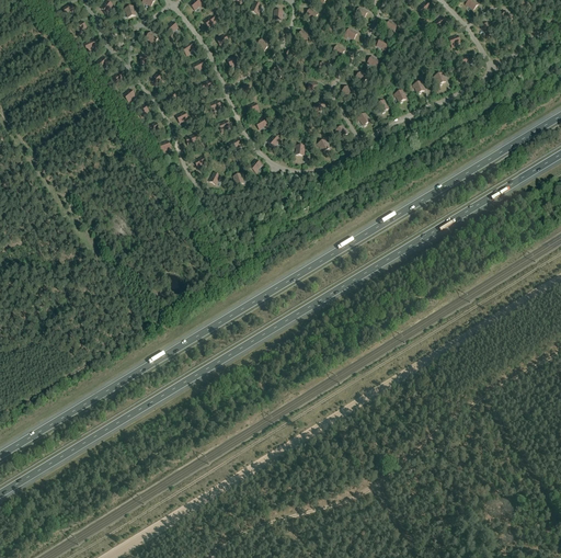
[(101,7),(107,11),(111,6),(113,7),(114,4),(107,0),(105,0),(103,3),(102,4),(102,6),(101,7)]
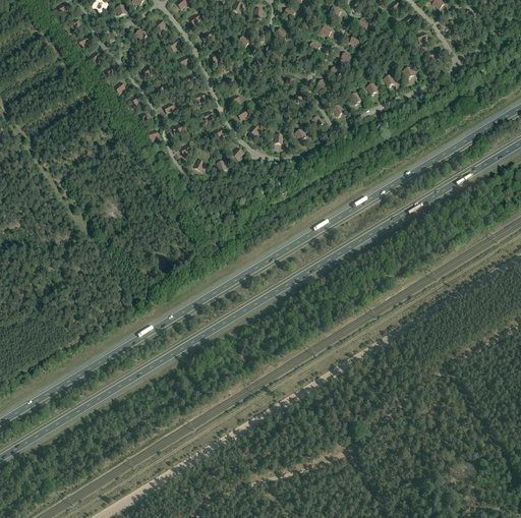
[(240,9),(243,3),(236,0),(236,1),(235,1),(234,3),(235,3),(232,8),(240,12),(241,9),(240,9)]
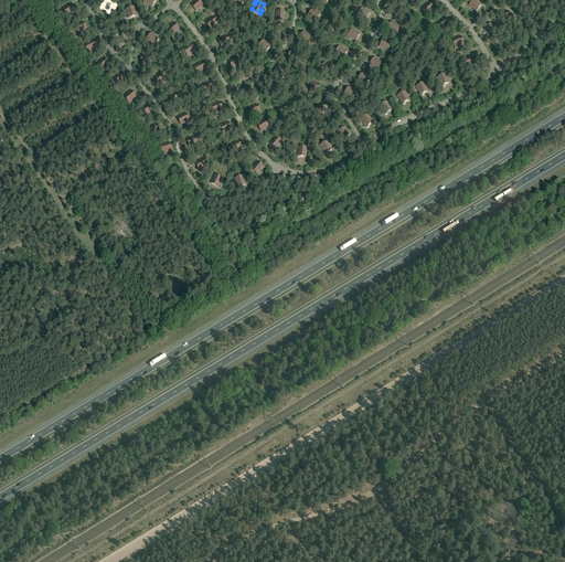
[(428,10),(434,6),(428,0),(428,1),(427,1),(426,2),(422,7),(427,13),(429,11),(428,10)]
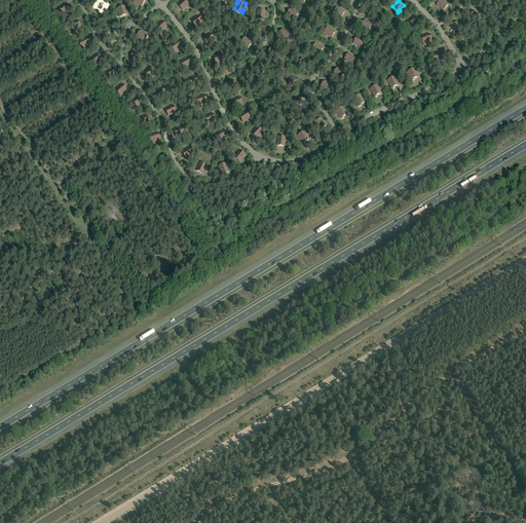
[(490,0),(487,4),(492,8),(491,9),(493,10),(498,4),(494,1),(494,0),(490,0)]
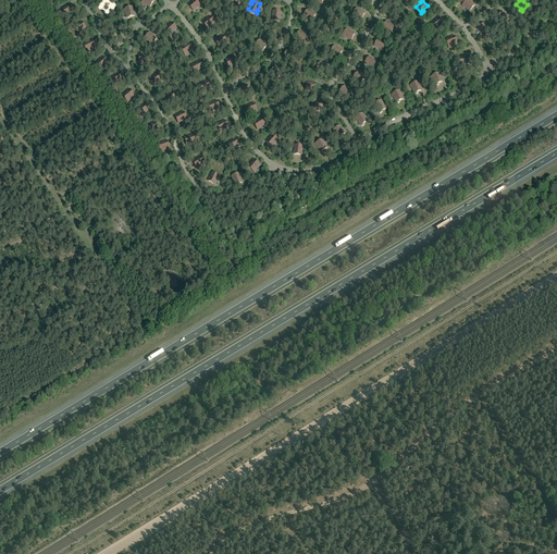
[(69,11),(74,8),(70,1),(70,2),(69,1),(66,2),(66,3),(62,7),(66,14),(69,13),(69,11)]
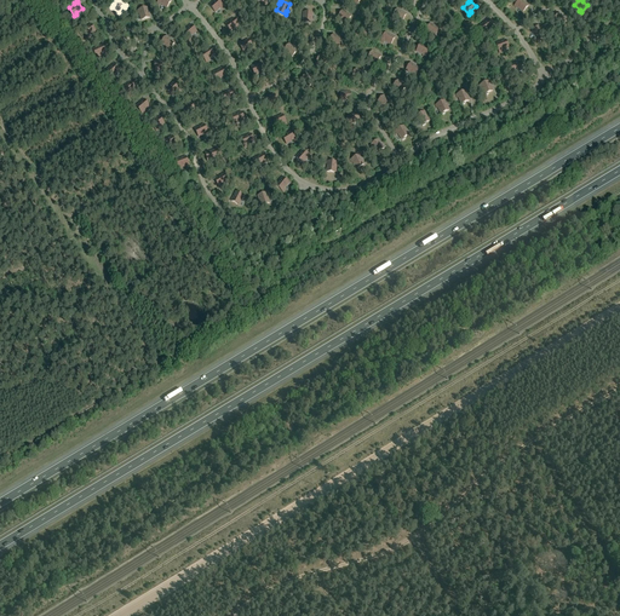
[(139,10),(142,17),(150,15),(149,13),(150,12),(149,11),(149,10),(147,5),(137,7),(138,10),(139,10)]
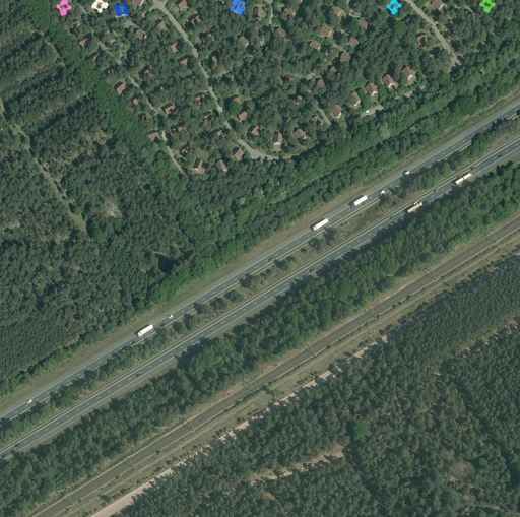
[(331,12),(337,15),(340,9),(339,9),(339,8),(338,7),(337,7),(333,5),(329,12),(331,13),(331,12)]
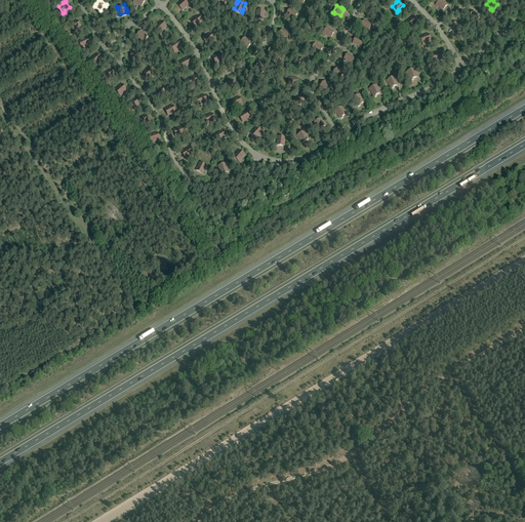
[(295,9),(289,6),(286,12),(287,12),(287,13),(288,14),(289,14),(293,16),(298,9),(295,8),(295,9)]
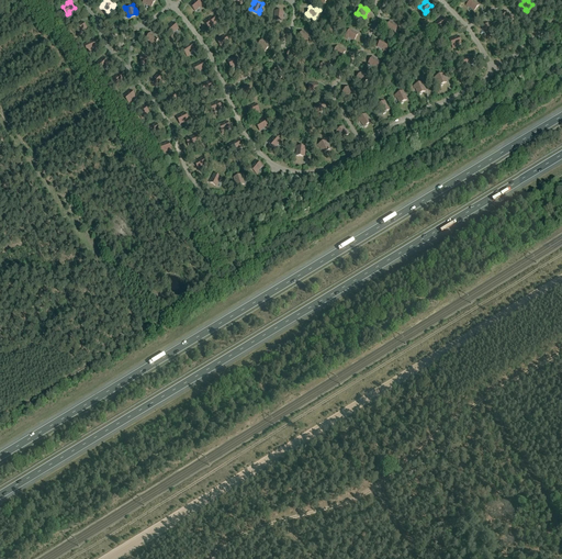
[(282,15),(283,9),(276,8),(276,9),(274,10),(274,11),(274,12),(274,18),(283,19),(283,15),(282,15)]
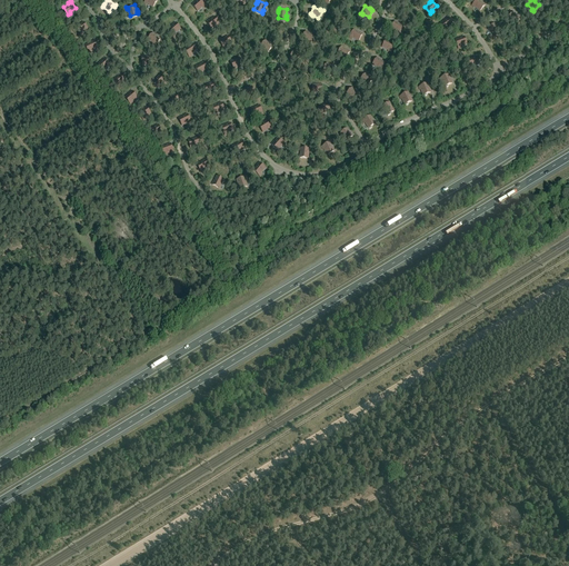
[(512,10),(508,16),(512,20),(511,21),(513,23),(520,16),(516,12),(516,11),(515,10),(513,10),(512,10)]
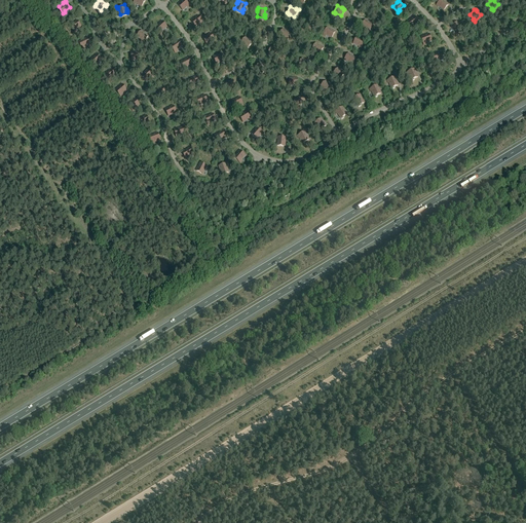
[(191,19),(195,24),(200,20),(201,22),(203,20),(198,12),(194,15),(193,15),(192,16),(192,17),(191,19)]
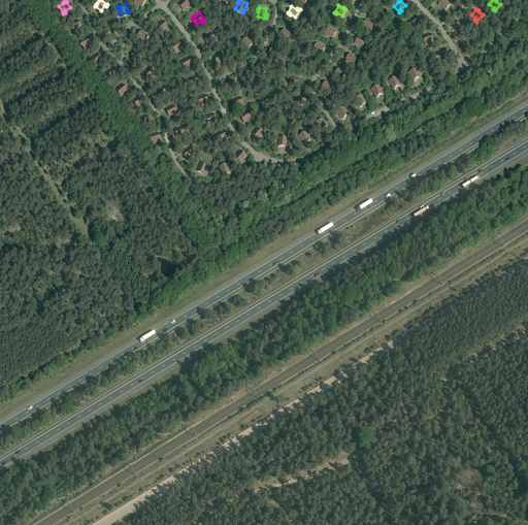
[(415,24),(420,20),(416,14),(415,14),(413,15),(413,17),(408,20),(414,26),(416,25),(415,24)]
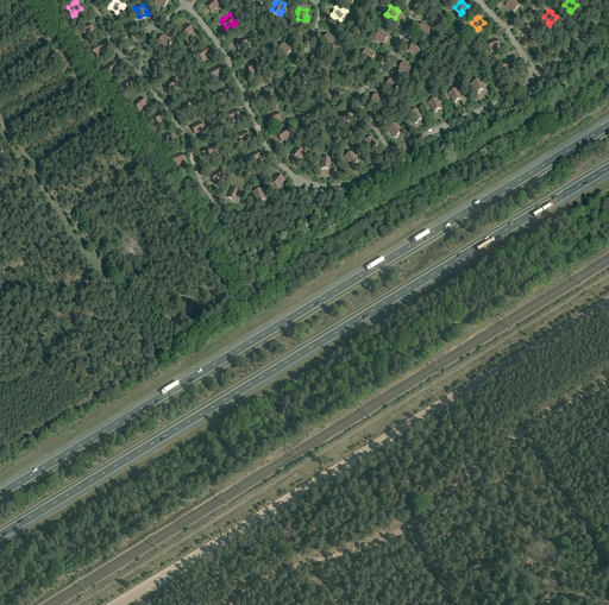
[(88,32),(94,27),(89,20),(88,21),(86,23),(81,26),(86,35),(88,33),(88,32)]
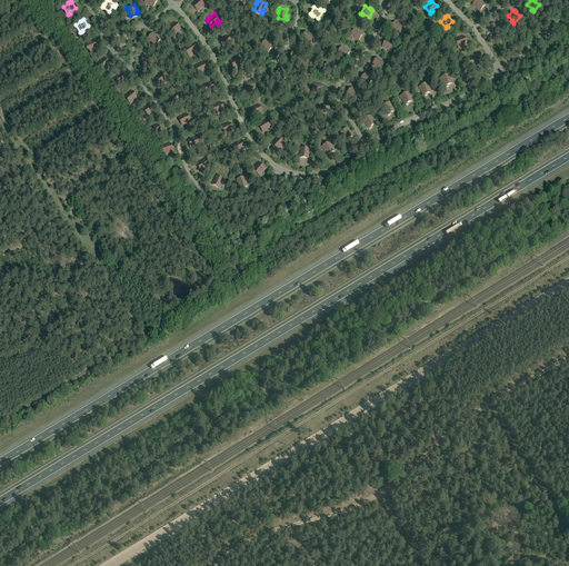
[(395,19),(391,26),(397,29),(396,30),(399,31),(402,23),(398,20),(396,19),(395,19)]
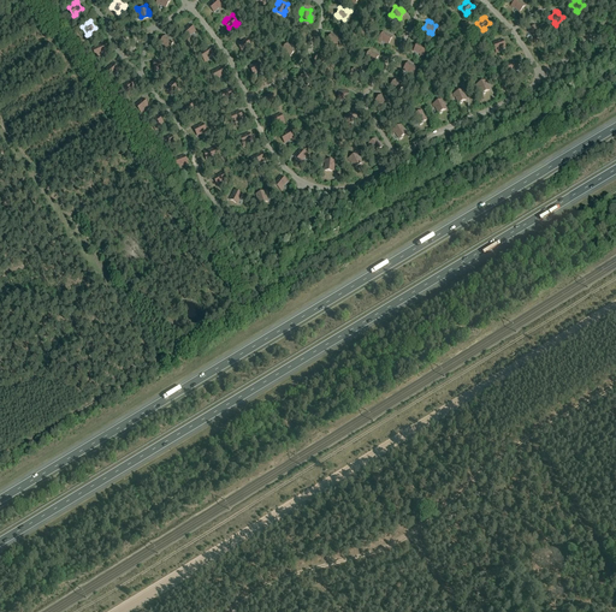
[(190,33),(195,28),(190,22),(189,23),(188,23),(187,24),(182,29),(189,36),(191,34),(190,33)]
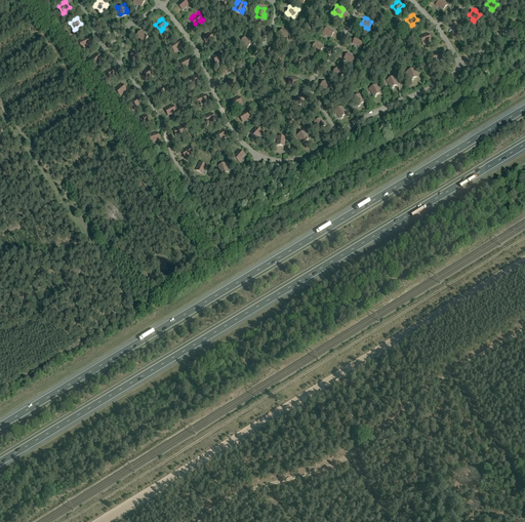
[(455,19),(451,25),(455,29),(454,30),(456,32),(462,25),(458,22),(458,21),(457,19),(456,19),(455,19)]
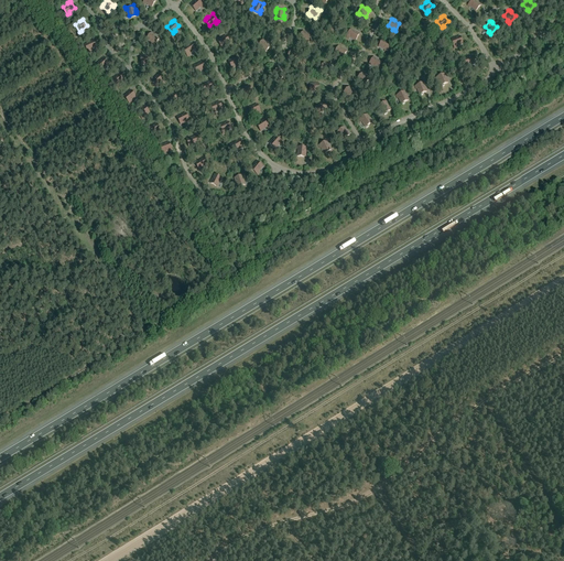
[(349,34),(355,38),(359,31),(358,31),(358,30),(356,29),(350,27),(346,34),(348,35),(349,34)]
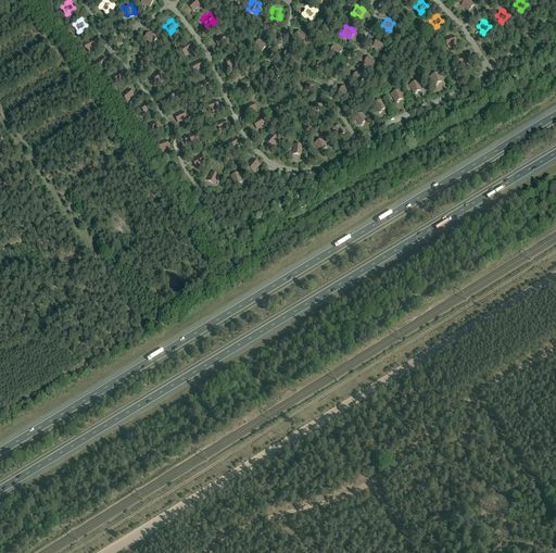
[(304,32),(299,28),(295,35),(297,36),(298,37),(299,37),(303,39),(307,32),(305,29),(304,32)]
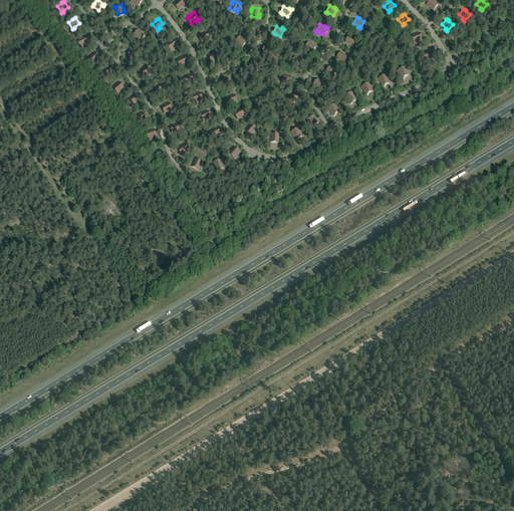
[(138,27),(134,33),(139,37),(138,38),(140,39),(145,33),(141,30),(141,29),(140,28),(139,28),(138,27)]
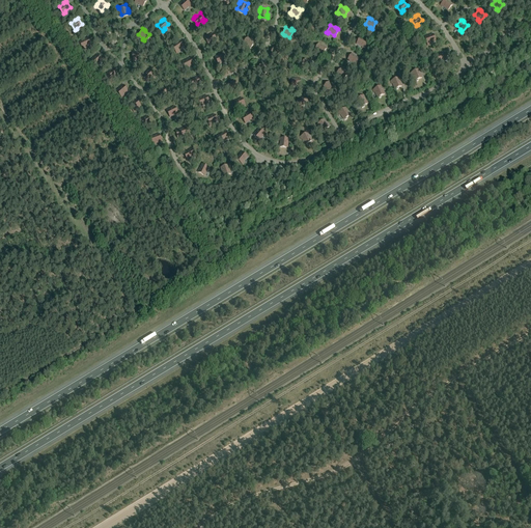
[(204,35),(208,42),(214,38),(215,39),(217,38),(213,31),(207,33),(205,34),(205,35),(204,35)]
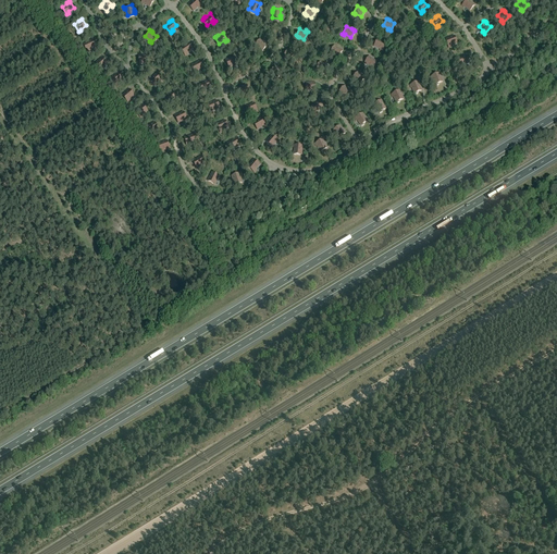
[(450,42),(457,40),(454,33),(454,34),(453,33),(450,34),(450,35),(445,37),(448,45),(452,44),(450,42)]
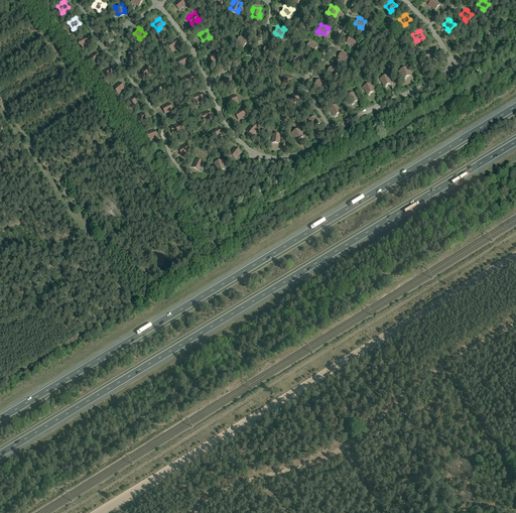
[(350,33),(347,40),(352,42),(352,44),(354,45),(357,37),(353,35),(353,34),(351,34),(350,34),(350,33)]
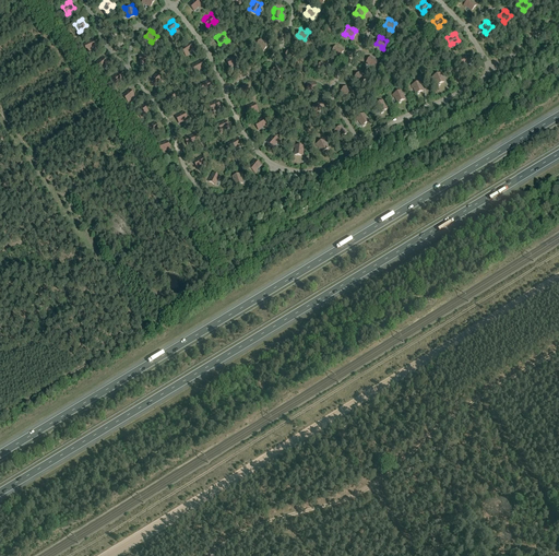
[(258,45),(263,49),(268,44),(268,43),(268,42),(265,40),(261,37),(254,44),(257,46),(258,45)]
